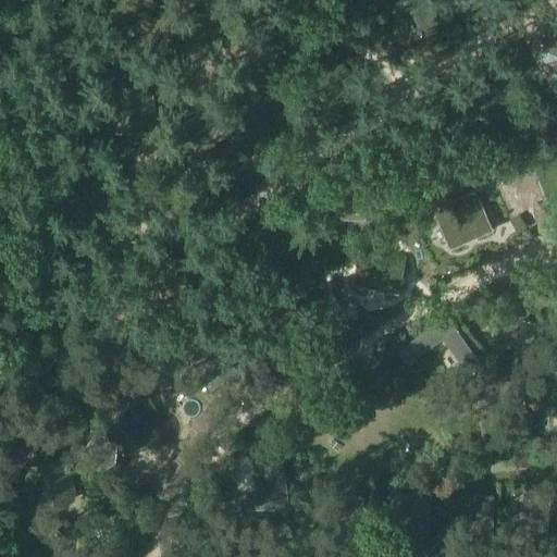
[(312,1),(309,0),(301,0),(298,9),(307,12),(312,1)]
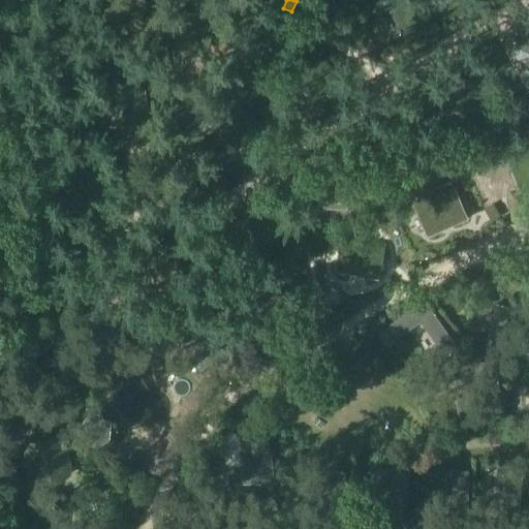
[(528,49),(520,55),(528,68),(528,49)]
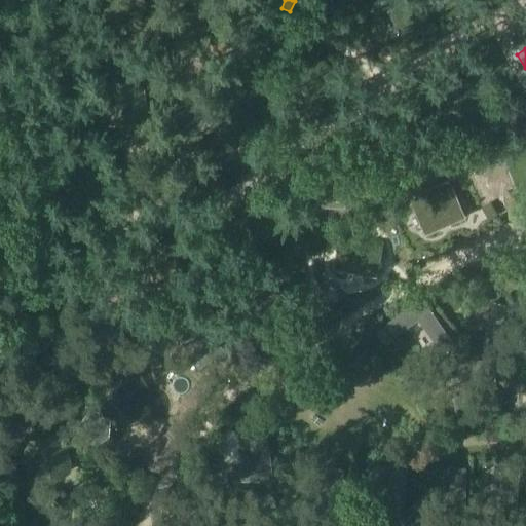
[(451,187),(414,203),(425,229),(462,213),(451,187)]
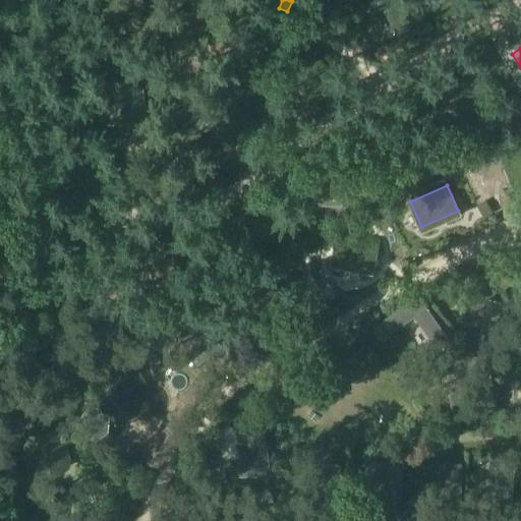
[(484,217),(491,212),(486,203),(478,207),(484,217)]
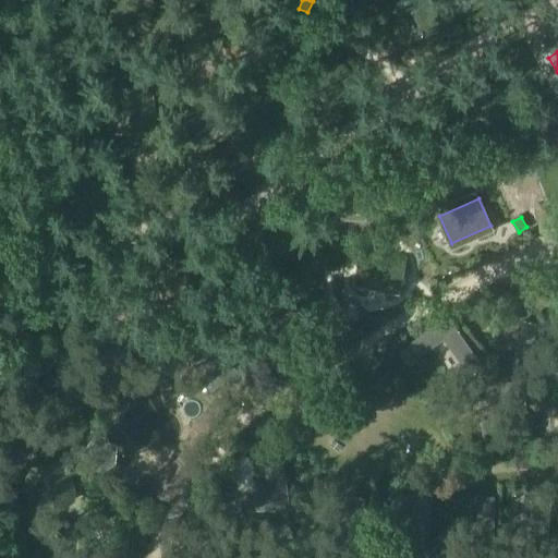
[(378,221),(368,225),(372,234),(372,235),(383,232),(381,231),(378,221)]
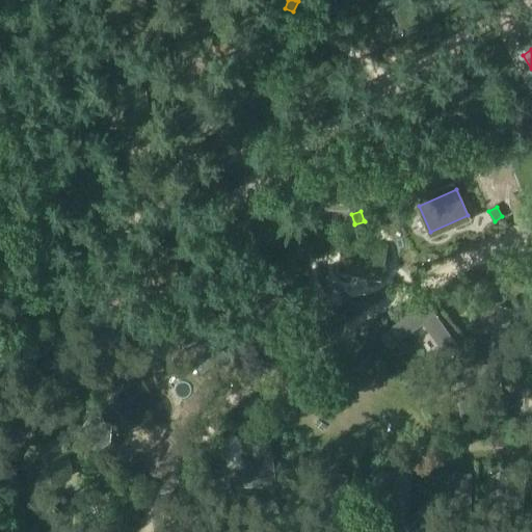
[(381,218),(368,223),(371,233),(384,229),(381,218)]
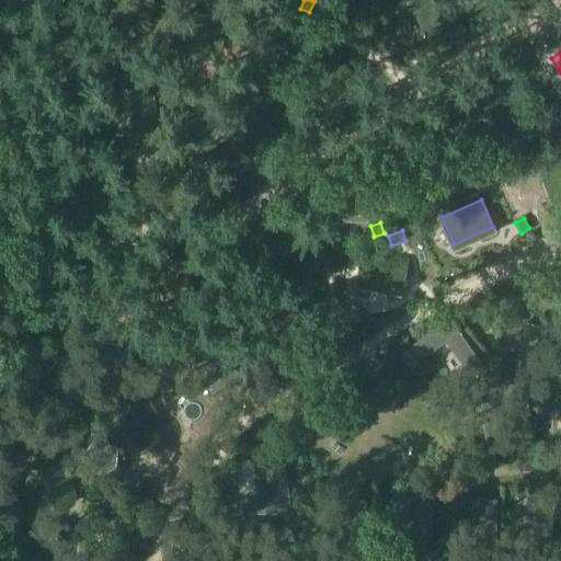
[(364,252),(358,281),(401,289),(407,261),(364,252)]
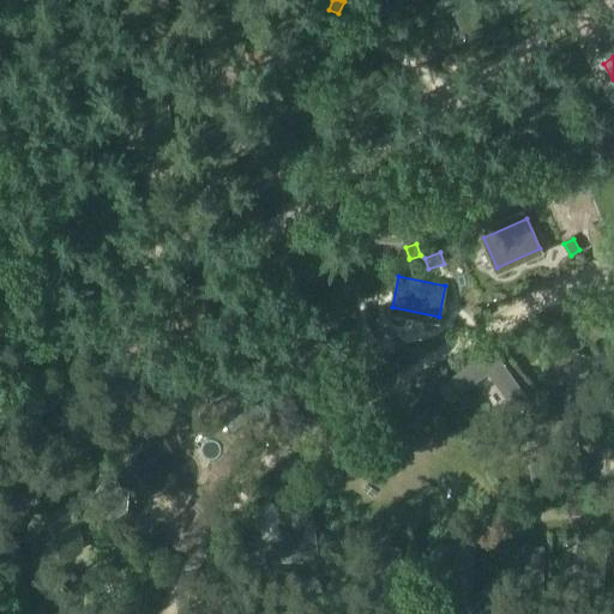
[(277,345),(286,355),(294,349),(286,338),(277,345)]
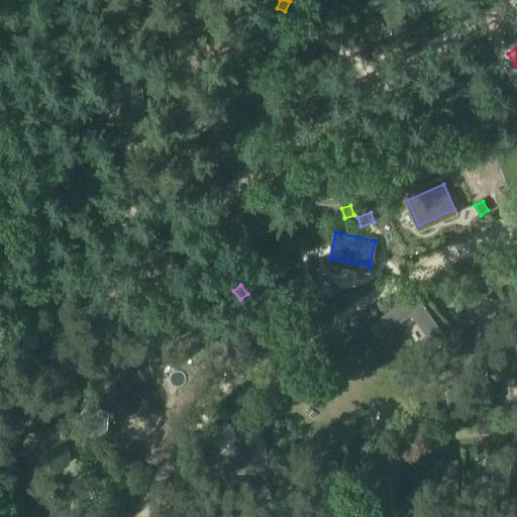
[(415,293),(380,317),(389,330),(411,314),(433,347),(435,346),(446,337),(426,310),(415,293)]
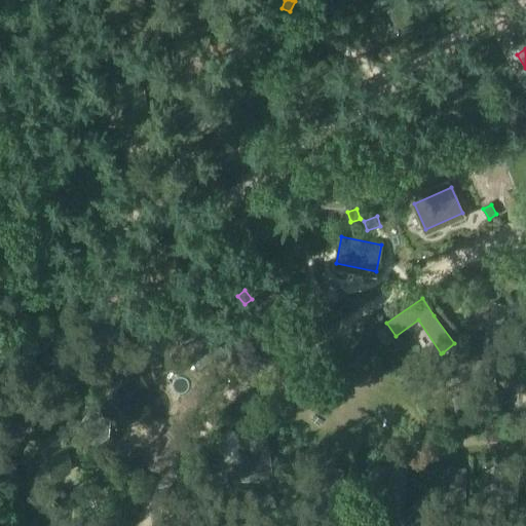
[(174,334),(197,370),(224,352),(218,344),(230,336),(214,310),(201,318),(200,316),(174,334)]
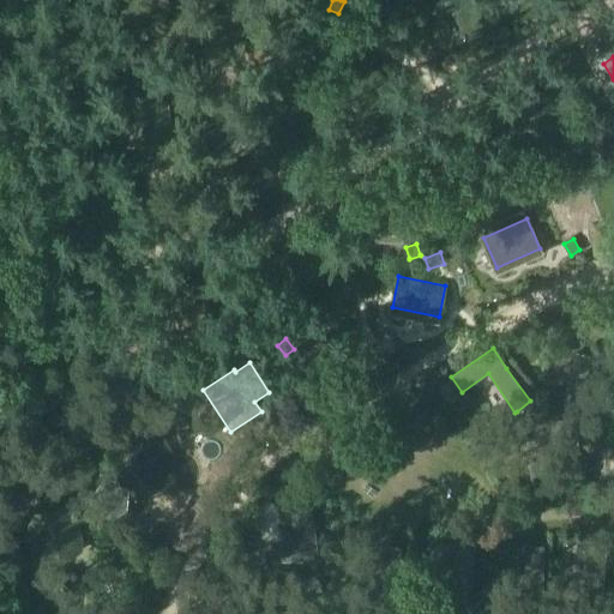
[(552,405),(565,421),(572,415),(566,407),(560,398),(552,405)]
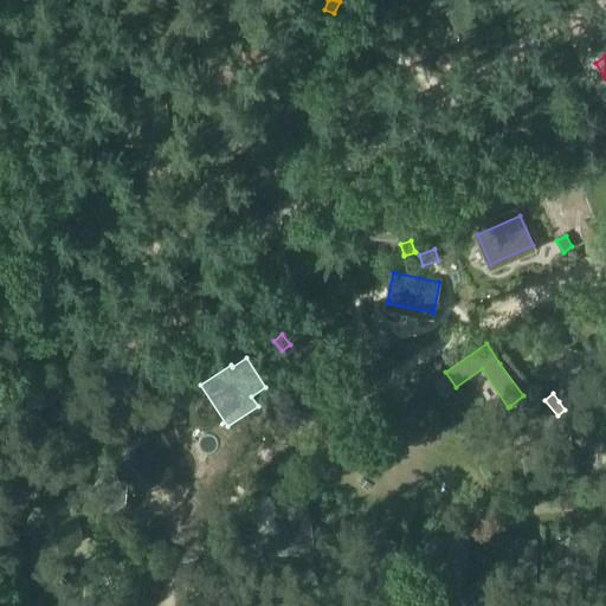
[(584,438),(575,439),(579,452),(587,450),(584,438)]
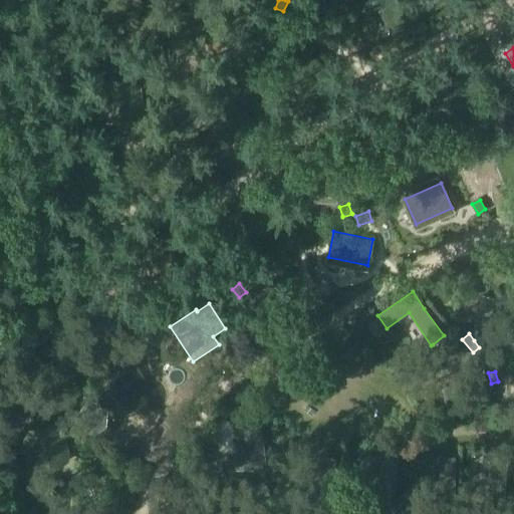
[(232,433),(218,435),(221,456),(234,454),(237,472),(266,468),(261,427),(231,431),(232,433)]
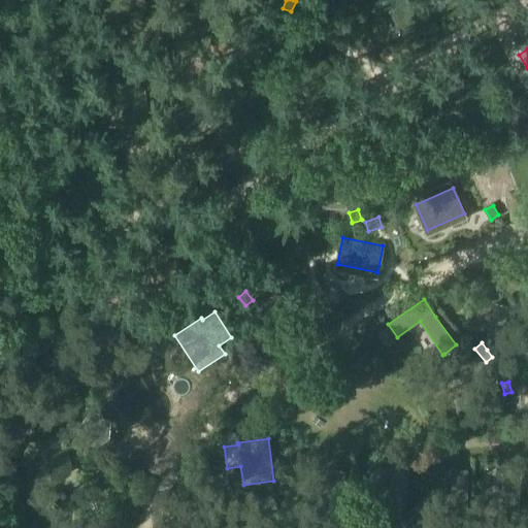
[(97,459),(93,465),(100,470),(104,464),(97,459)]
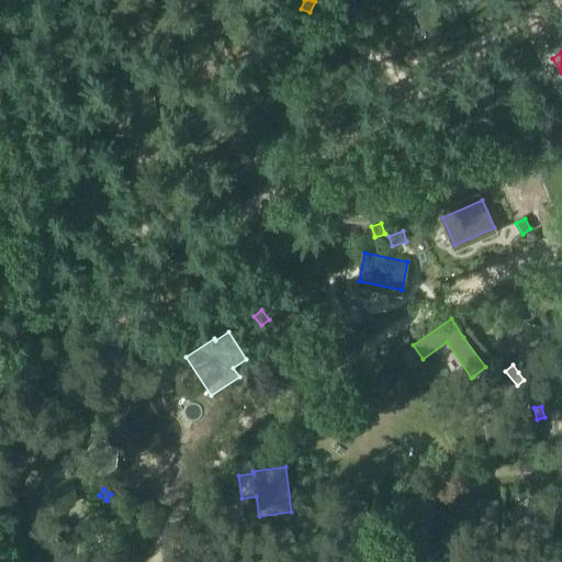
[(435,548),(437,499),(419,498),(418,513),(413,512),(412,524),(417,524),(416,547),(435,548)]
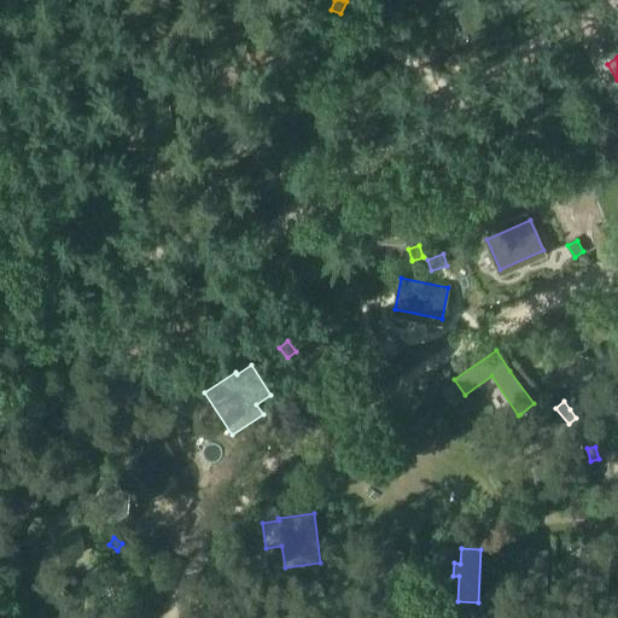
[(432,596),(429,587),(409,593),(413,602),(432,596)]
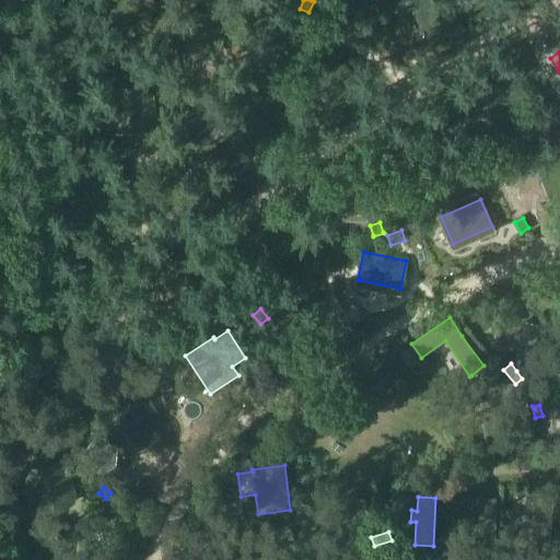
[(439,547),(451,547),(451,537),(451,536),(439,536),(439,537),(439,547)]
